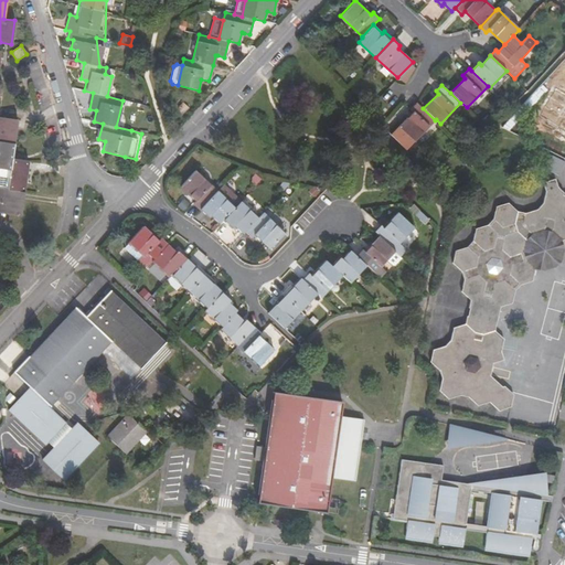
[(414,141),(435,120),(423,108),(419,105),(415,102),(409,107),(413,112),(391,135),(405,149),(414,141)]
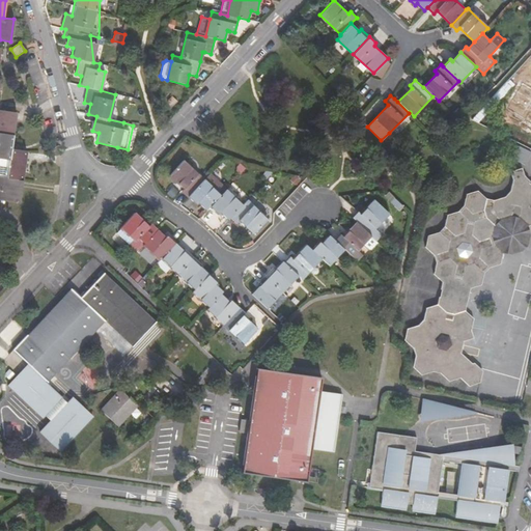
[(6,178),(0,176),(0,199),(20,203),(23,180),(27,151),(11,148),(14,135),(17,113),(0,110),(0,158),(9,160),(6,178)]
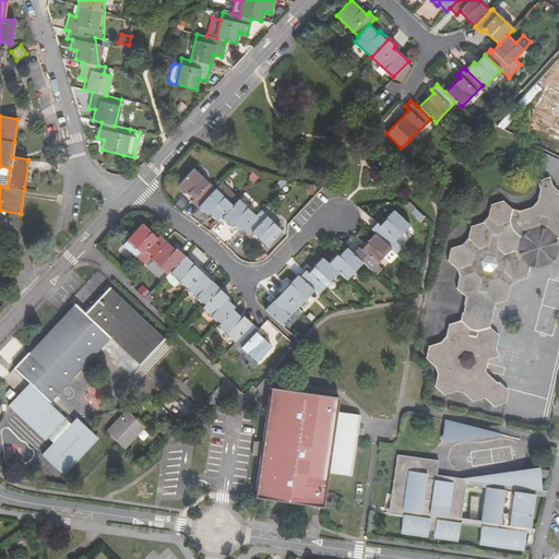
[(539,166),(552,173),(558,161),(558,159),(546,153),(539,166)]
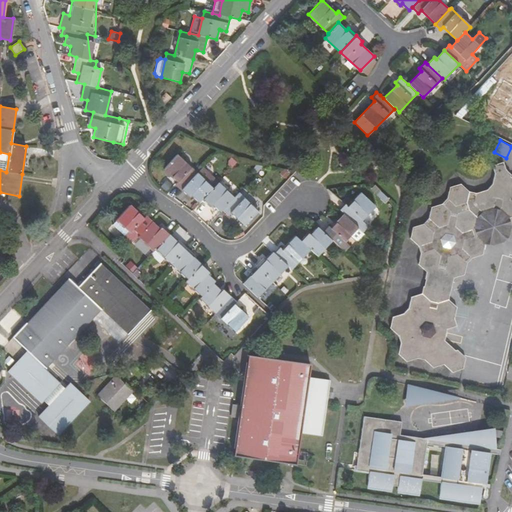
[(0,152),(0,170),(6,172),(9,154),(0,152)]
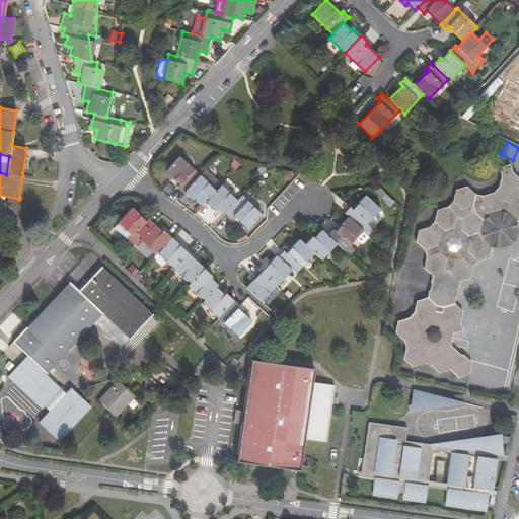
[(176,187),(182,192),(199,175),(178,157),(165,170),(179,183),(176,187)]
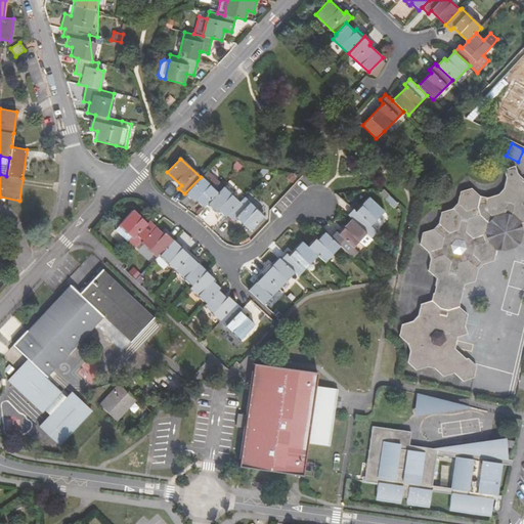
[(230,167),(236,172),(242,167),(236,162),(230,167)]
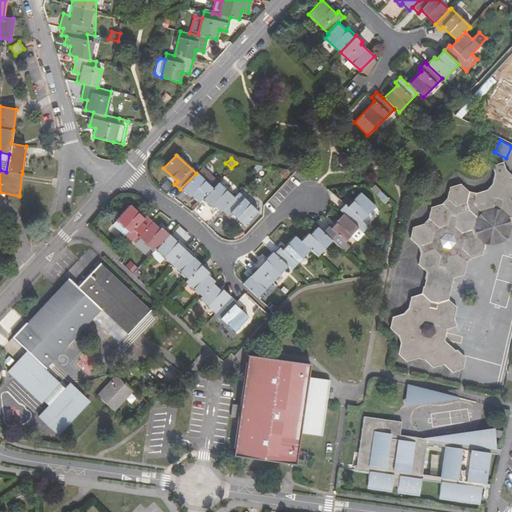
[(426,270),(424,292),(411,296),(409,311),(392,316),(403,357),(409,362),(465,366),(465,356),(446,340),(447,328),(452,327),(455,277),(458,276),(476,256),(484,253),(485,246),(510,239),(511,217),(511,216),(511,171),(501,162),(494,164),(493,187),(473,192),(462,183),(455,184),(421,223),(411,226),(422,267),(426,270)]
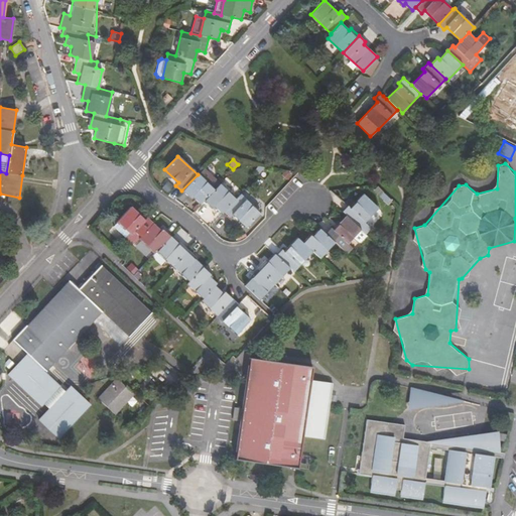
[(254,171),(258,174),(264,167),(258,165),(254,171)]
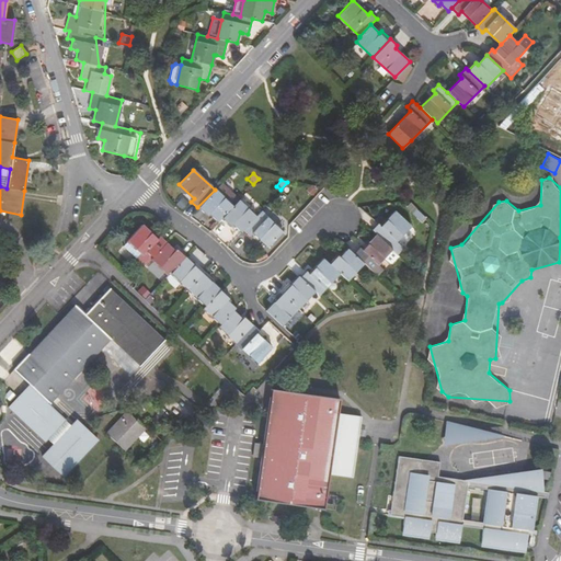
[(238,201),(220,184),(215,190),(232,206),(238,201)]
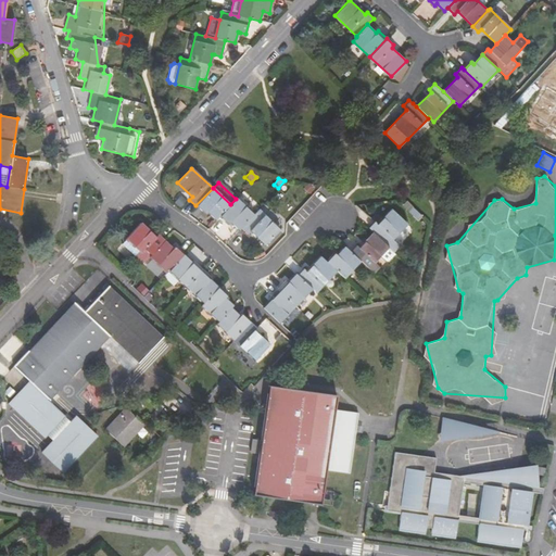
[(230,204),(213,188),(196,205),(204,214),(206,212),(216,219),(219,215),(230,204)]
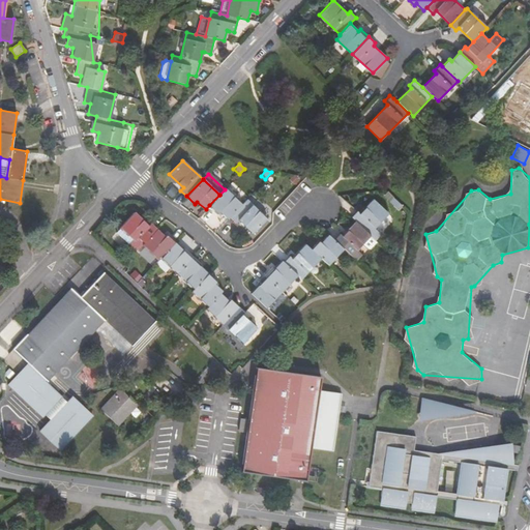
[(219,211),(227,218),(229,216),(241,204),(226,188),(225,189),(219,195),(209,205),(217,213),(219,211)]
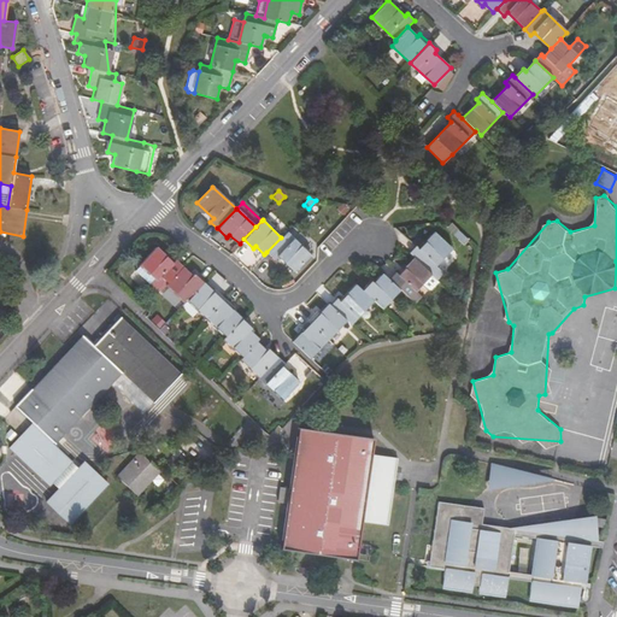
[(310,256),(286,231),(281,238),(266,252),(274,259),(277,257),(294,272),(310,256)]
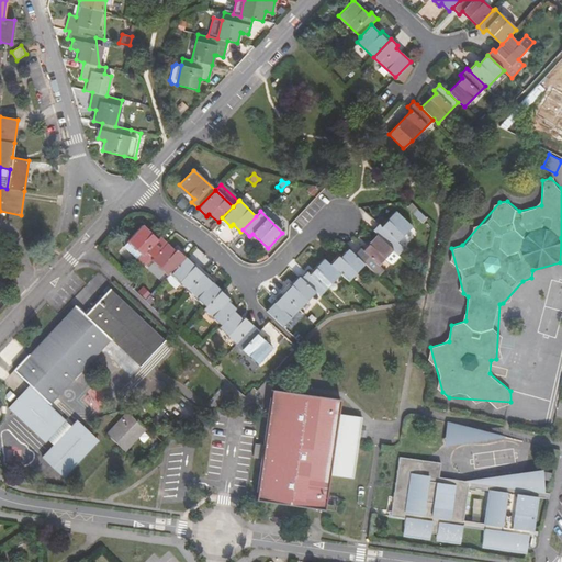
[(379,224),(372,231),(377,235),(393,250),(398,255),(405,248),(397,242),(412,226),(395,211),(381,226),(379,224)]
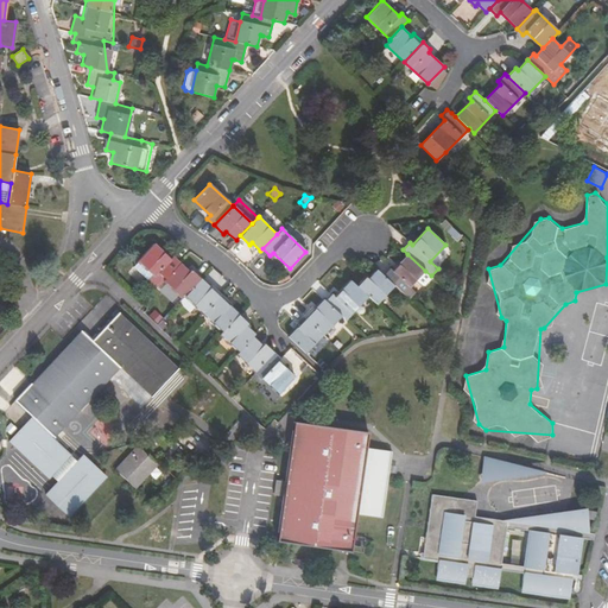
[(138,260),(139,261),(152,274),(147,280),(145,283),(153,291),(163,280),(179,263),(172,257),(170,259),(153,244),(138,260)]
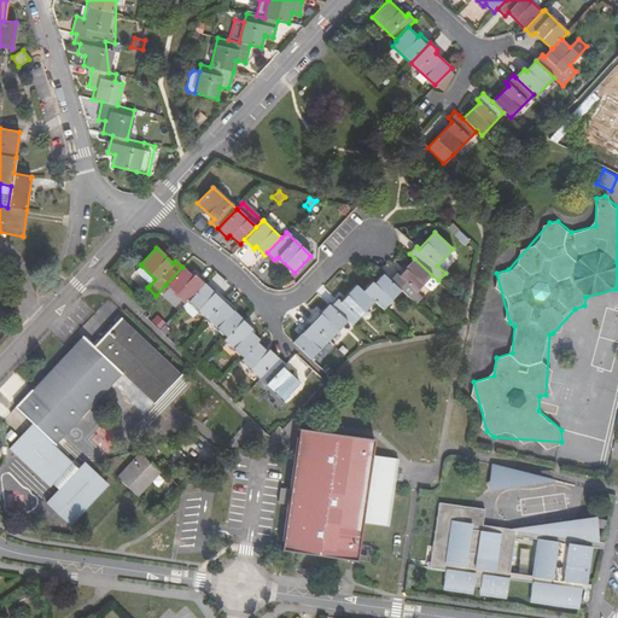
[(410,298),(432,275),(414,258),(398,274),(396,272),(389,279),(401,290),(410,298)]
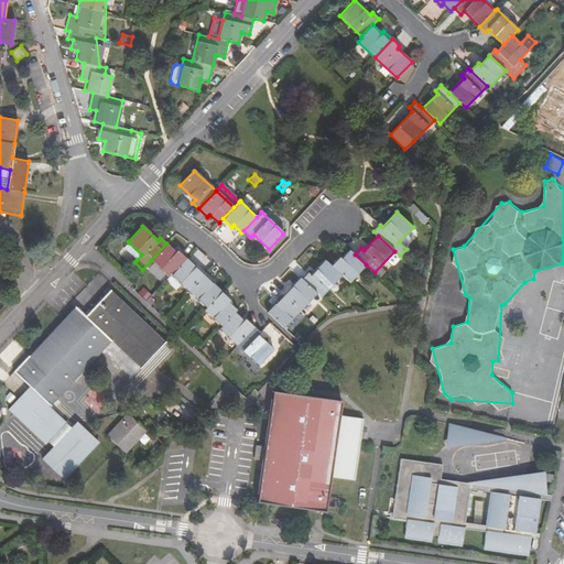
[(123,247),(137,260),(141,255),(129,242),(123,247)]
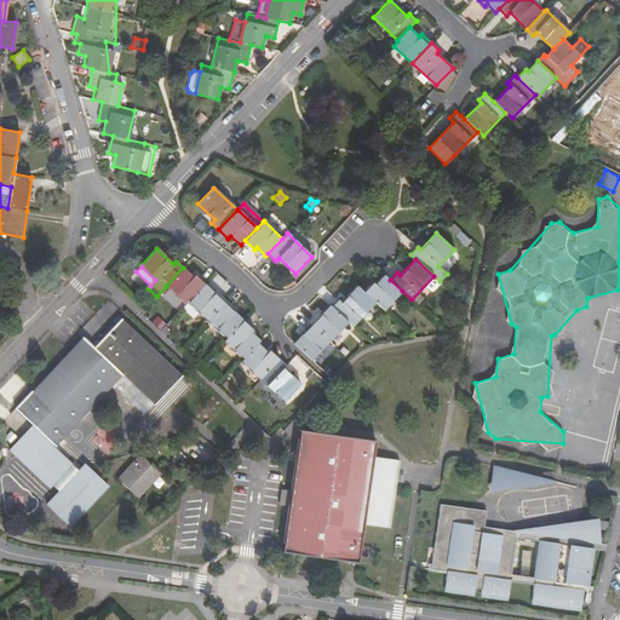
[(193,277),(183,268),(166,286),(185,304),(188,302),(205,283),(195,275),(193,277)]
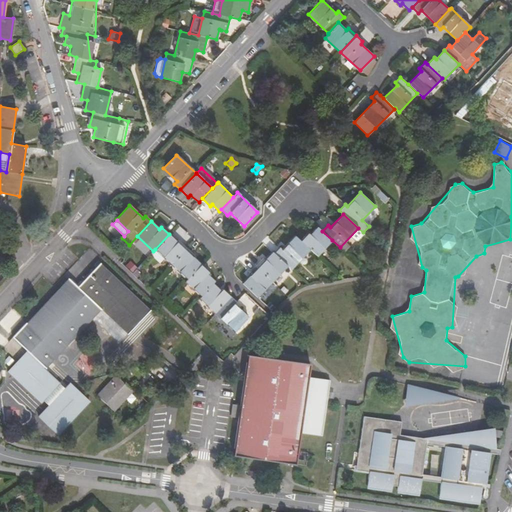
[(317,256),(332,240),(322,231),(317,226),(309,234),(308,233),(300,241),(310,249),(317,256)]
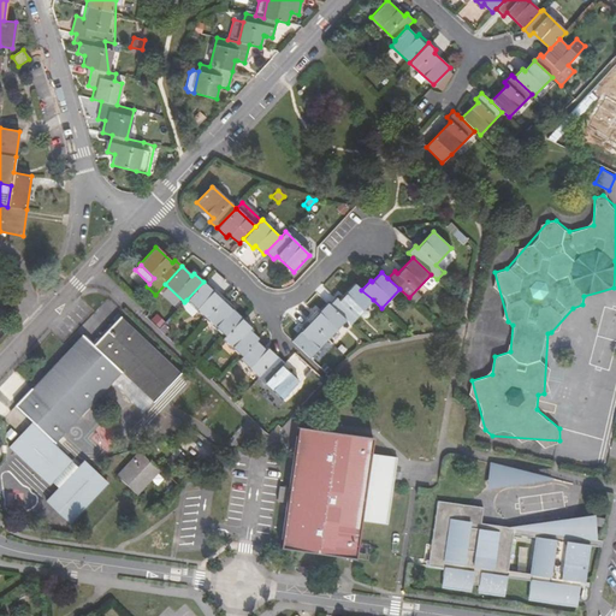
[(213,291),(203,282),(187,300),(205,317),(224,297),(215,289),(213,291)]
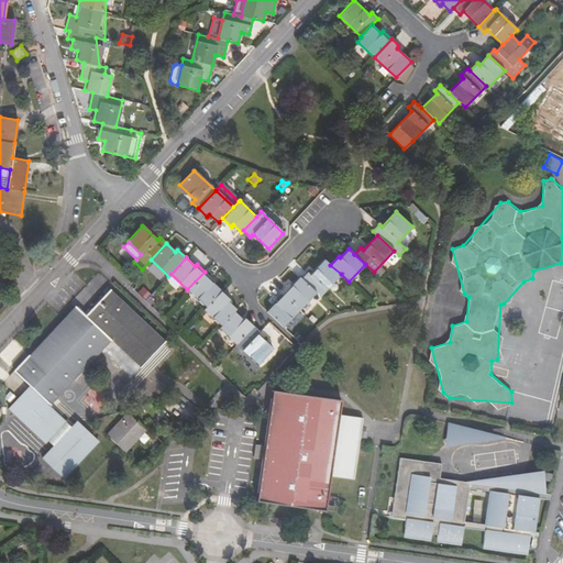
[(320,296),(341,274),(330,265),(323,260),(310,274),(307,272),(301,278),(316,291),(320,296)]
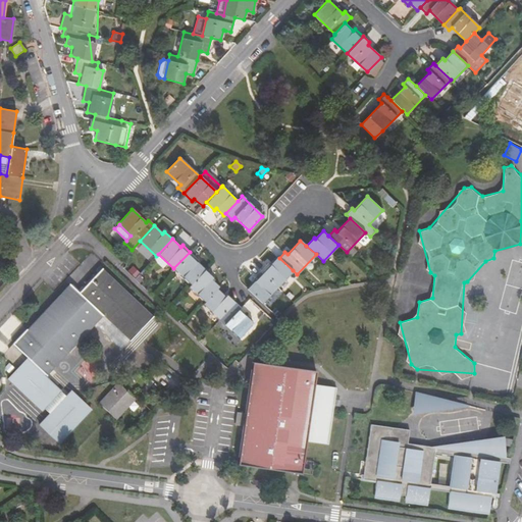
[(198,260),(190,252),(173,268),(190,283),(204,268),(196,261),(198,260)]
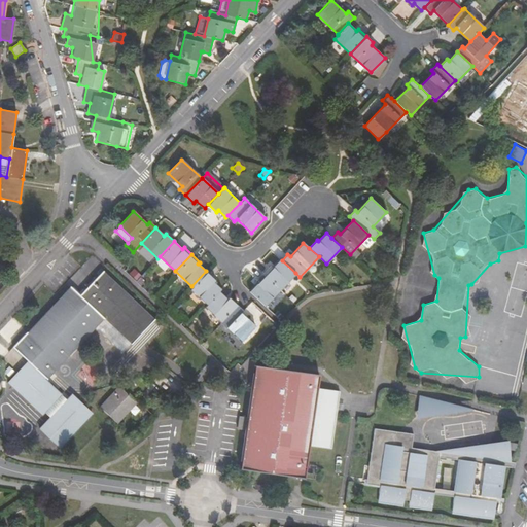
[(271,266),(262,274),(280,289),(295,273),(282,260),(281,259),(280,259),(273,268),(271,266)]
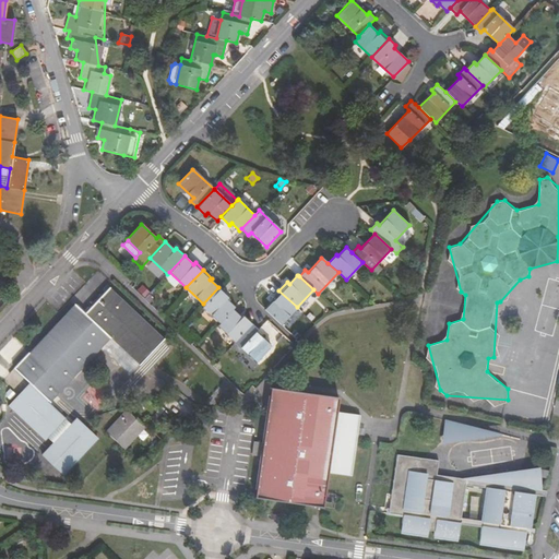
[(165,339),(109,286),(85,312),(75,304),(14,368),(31,383),(8,405),(44,440),(47,437),(54,443),(43,455),(62,475),(96,439),(76,420),(71,426),(64,419),(47,402),(48,401),(49,402),(102,347),(111,337),(140,365),(165,339)]
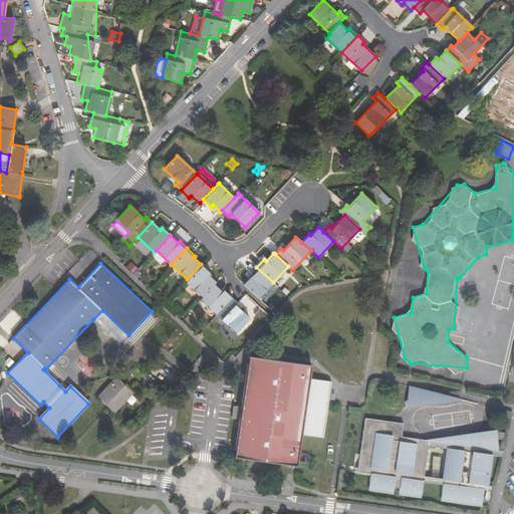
[(185,281),(202,296),(213,284),(215,282),(208,275),(210,272),(201,264),(187,279),(185,281)]
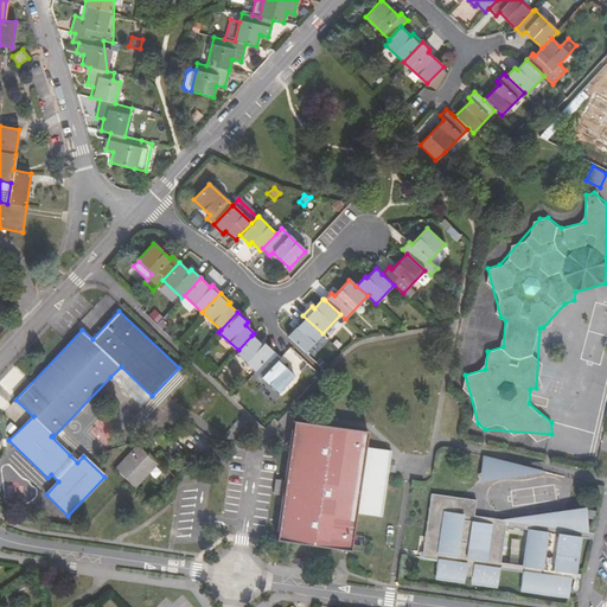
[(296,327),(287,337),(305,352),(323,333),(302,315),(294,325),(296,327)]
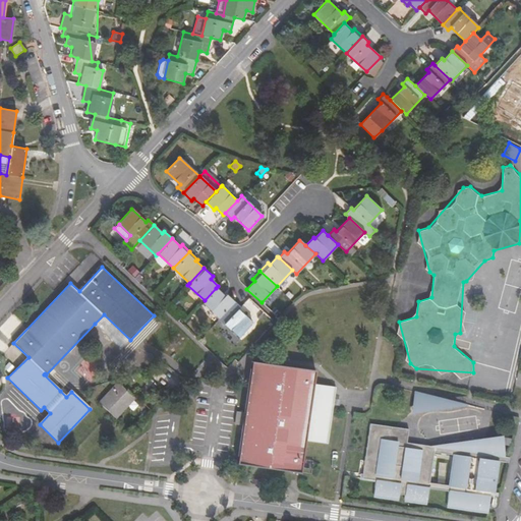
[(203,302),(219,317),(234,301),(227,295),(226,294),(225,296),(216,288),(205,300),(203,302)]
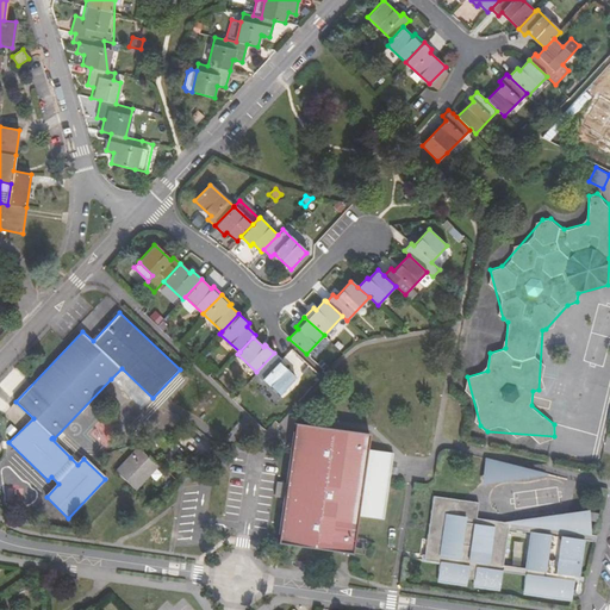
[(281,359),(274,353),(256,372),(280,394),(296,378),(279,362),(281,359)]
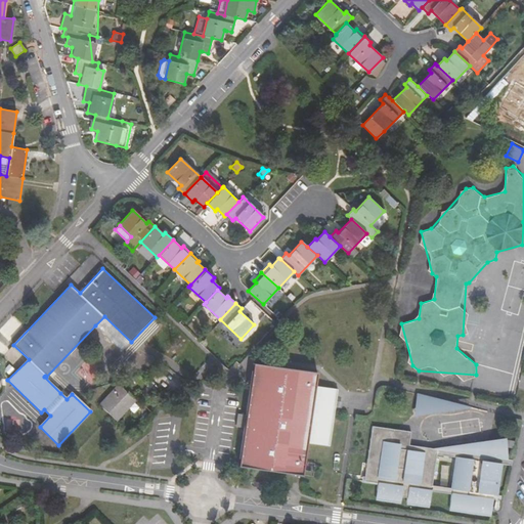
[(131,342),(104,316),(95,325),(123,351),(131,342)]
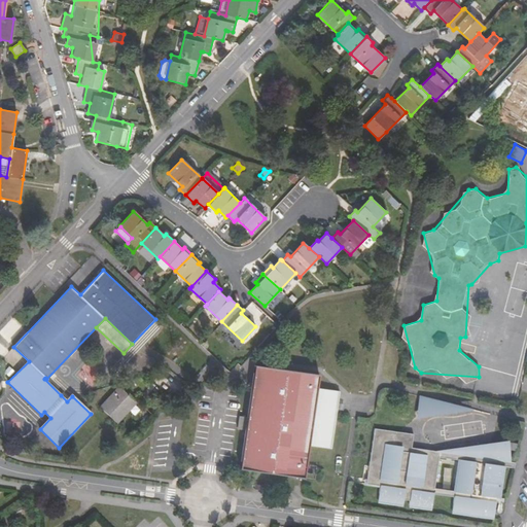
[(254,364),(242,468),(306,477),(310,445),(332,448),(340,389),(319,387),(321,373),(254,364)]
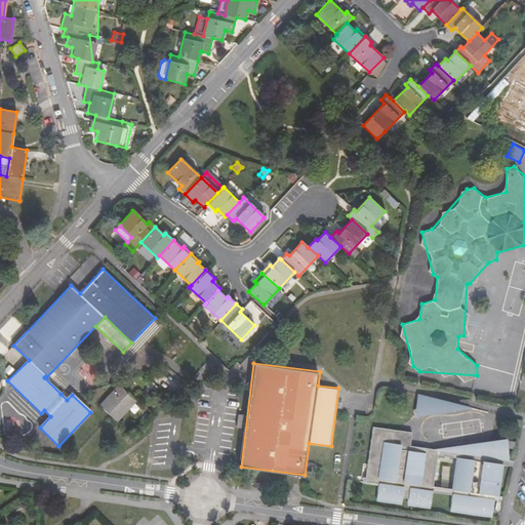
[(101,406),(119,423),(137,403),(120,387),(101,406)]
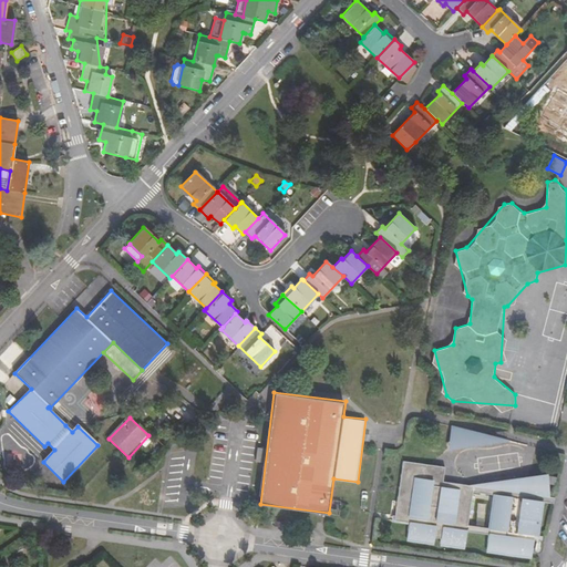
[(512,440),(451,424),(447,449),(512,440)]
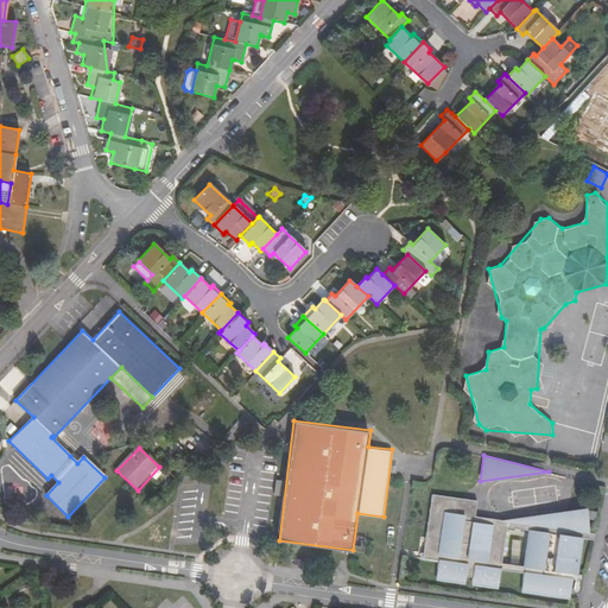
[(587,518),(587,514),(587,510),(511,520),(472,514),(474,498),(428,491),(418,558),(435,561),(432,580),(464,584),(464,577),(472,578),(470,586),(499,589),(501,570),(526,574),(524,593),(569,600),(580,530),(575,530),(578,527),(582,525),(584,521),(587,518)]
